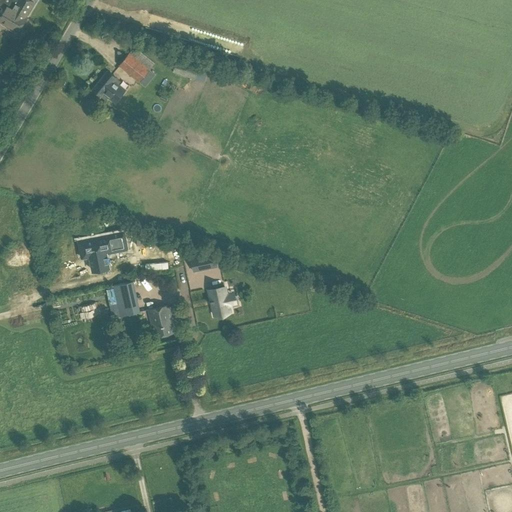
[(0,0),(0,7),(2,9),(0,12),(0,24),(17,34),(26,18),(25,17),(34,3),(33,2),(34,0),(0,0)]
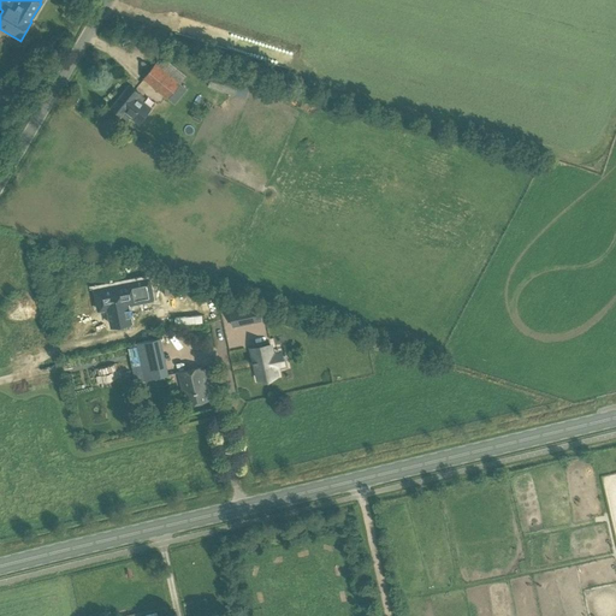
[(155,63),(157,64),(179,83),(187,77),(161,57),(155,63)]
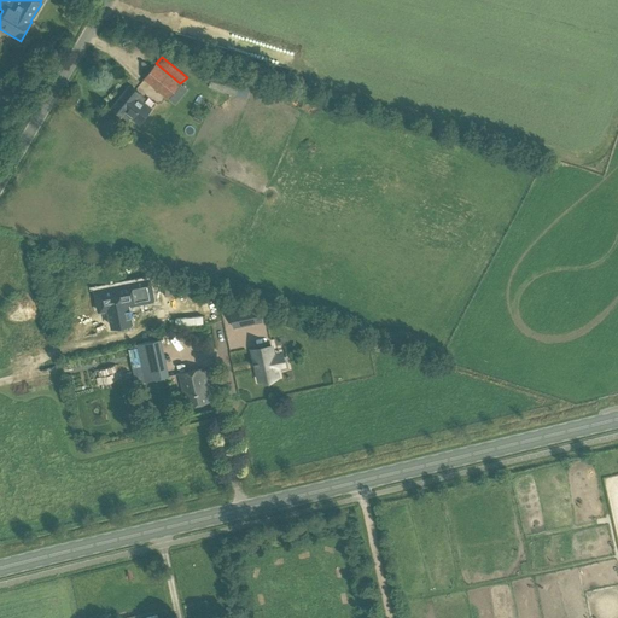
[(157,64),(143,80),(168,100),(181,85),(180,83),(157,64)]
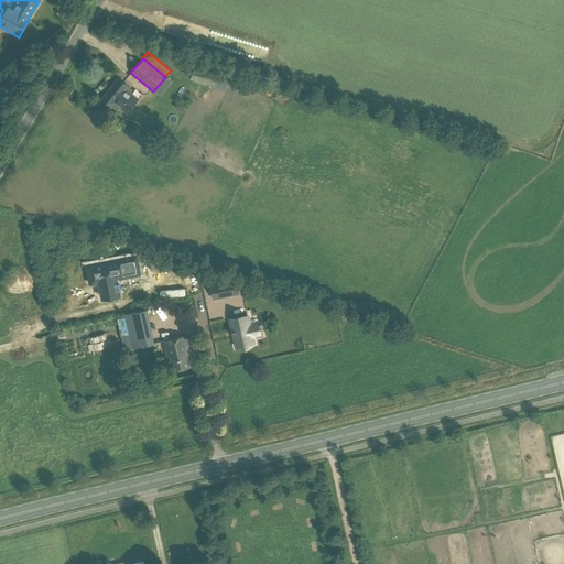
[(139,99),(126,88),(128,86),(118,78),(101,99),(111,107),(114,104),(128,115),(139,99)]
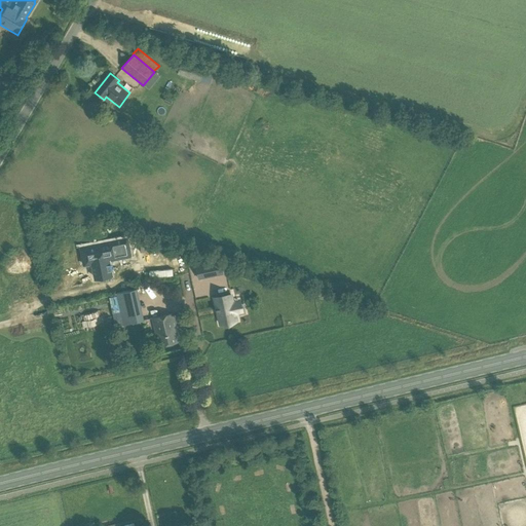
[(130,256),(126,239),(80,250),(84,266),(92,264),(96,278),(112,275),(109,260),(130,256)]
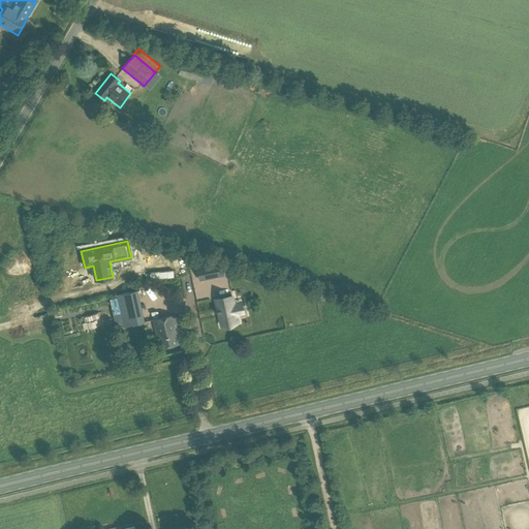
[(221,263),(197,269),(200,281),(223,276),(221,263)]
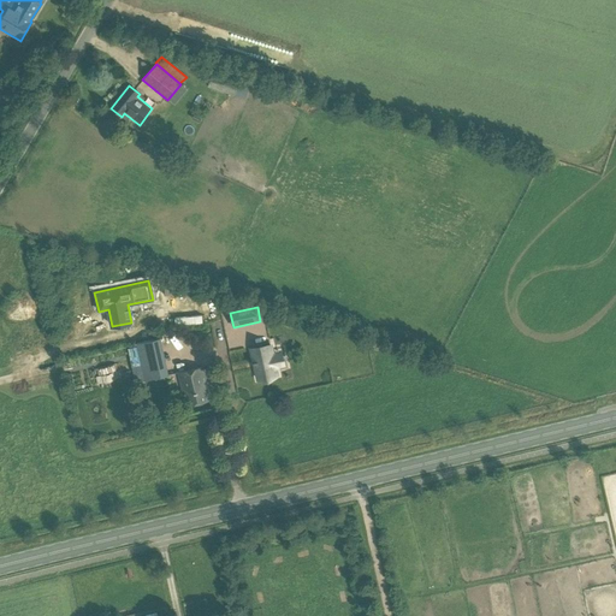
[(273,324),(272,313),(260,314),(261,325),(273,324)]
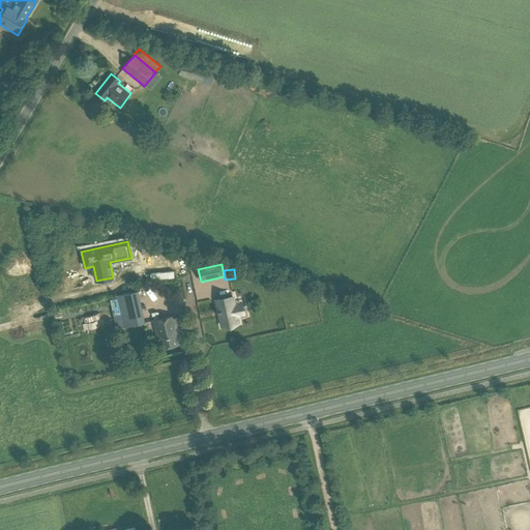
[(138,291),(118,296),(124,327),(145,323),(138,291)]
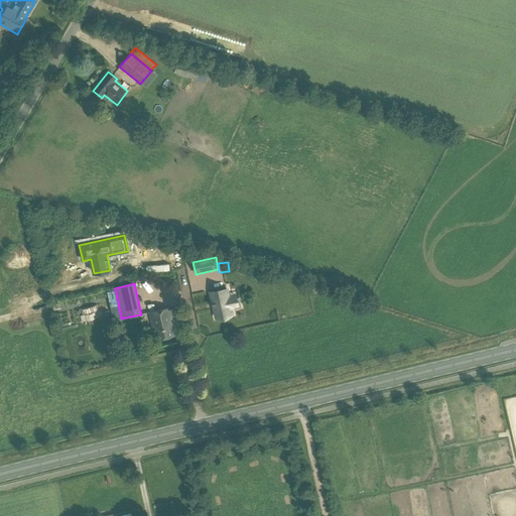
[(218,291),(211,293),(216,317),(232,314),(227,289),(220,291),(218,291)]
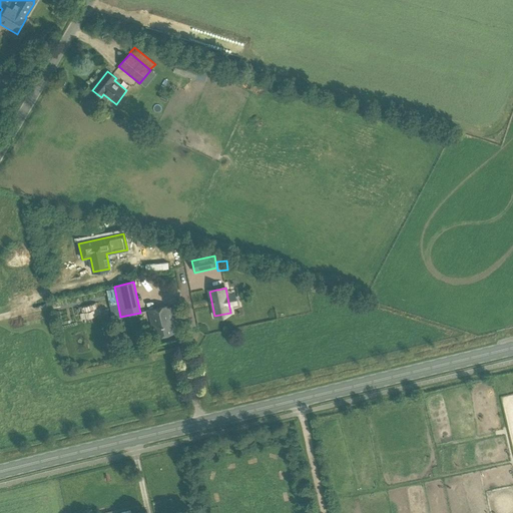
[(169,306),(148,311),(154,338),(175,333),(169,306)]
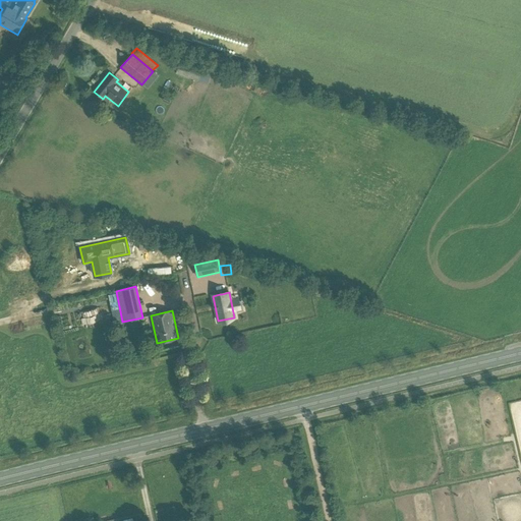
[(245,456),(246,467),(258,466),(257,455),(245,456)]
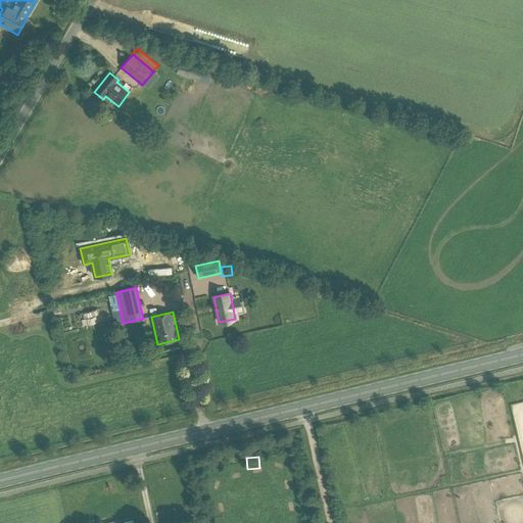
[(235,462),(227,463),(229,473),(236,471),(235,462)]
